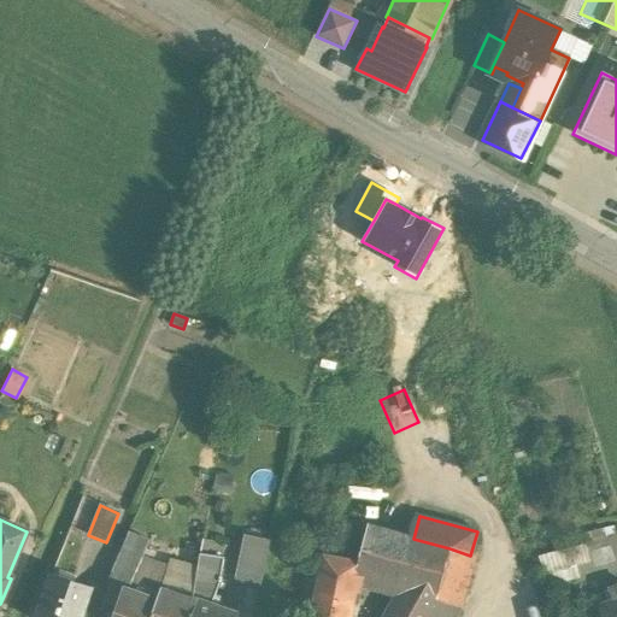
[(413,539),(368,526),(358,564),(354,577),(404,592),(405,592),(435,603),(450,548),(413,539)]
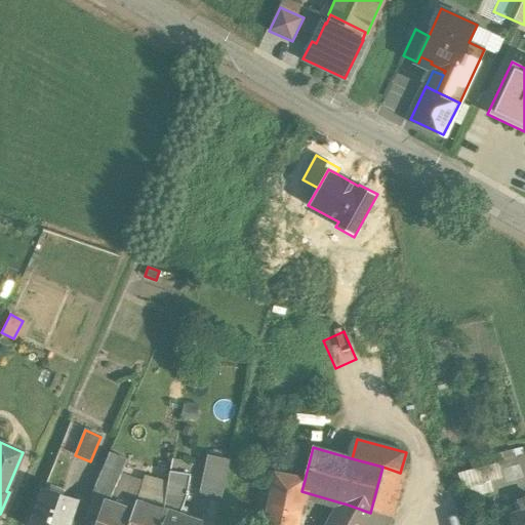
[(522,448),(490,457),(492,466),(524,456),(522,448)]
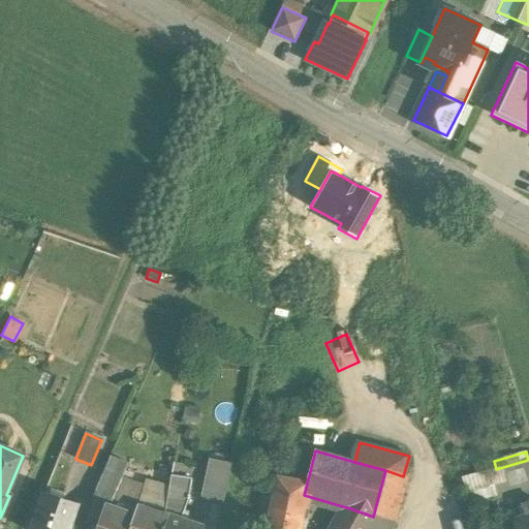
[(110,459),(95,489),(91,502),(102,506),(103,504),(111,507),(123,479),(129,466),(110,459)]
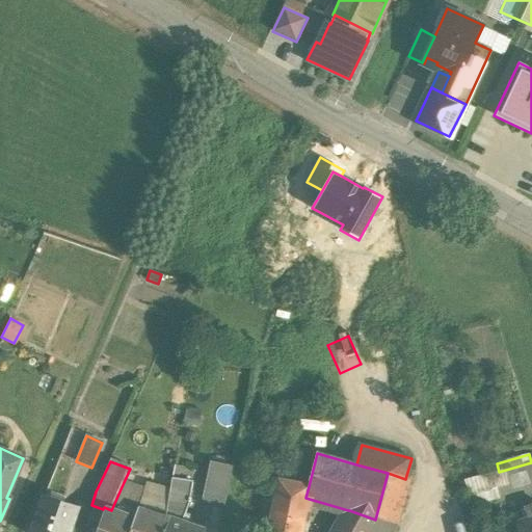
[(232,467),(213,462),(205,501),(223,504),(232,467)]
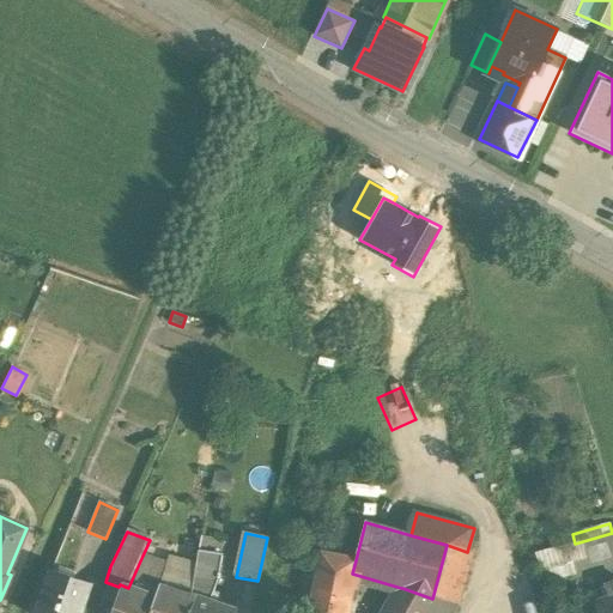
[(447,545),(432,599),(434,599),(424,612),(454,612),(456,610),(472,553),(467,552),(447,545)]
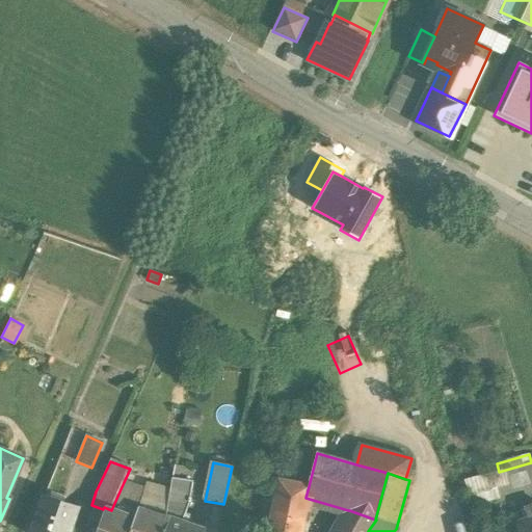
[(491,474),(463,481),(471,507),(498,500),(491,474)]
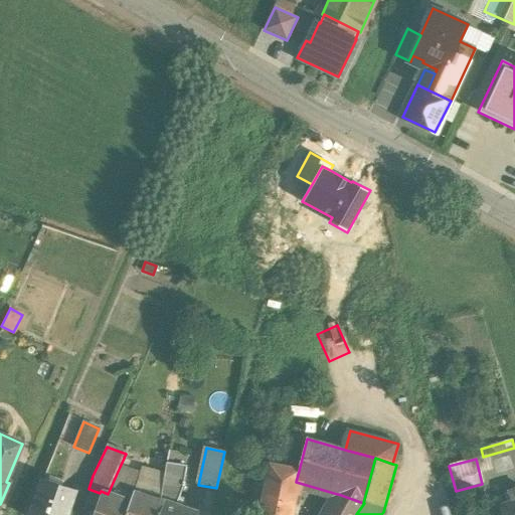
[(187,466),(166,463),(164,474),(160,496),(162,499),(164,501),(165,501),(176,505),(183,486),(184,487),(185,482),(184,482),(187,466)]
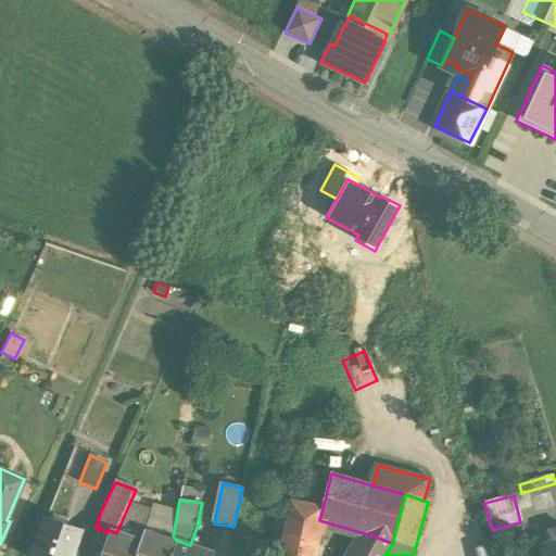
[(323,508),(293,503),(281,555),(312,555),(315,544),(319,520),(323,508)]
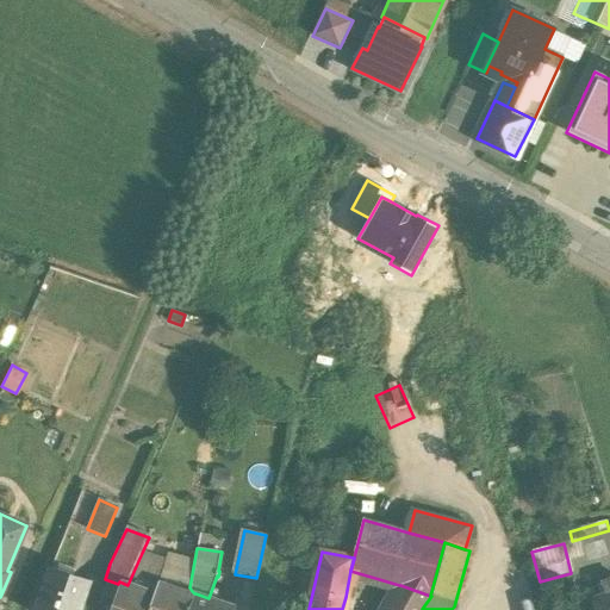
[(142,553),(128,585),(157,595),(161,584),(194,593),(192,591),(190,587),(194,561),(168,555),(167,560),(142,553)]
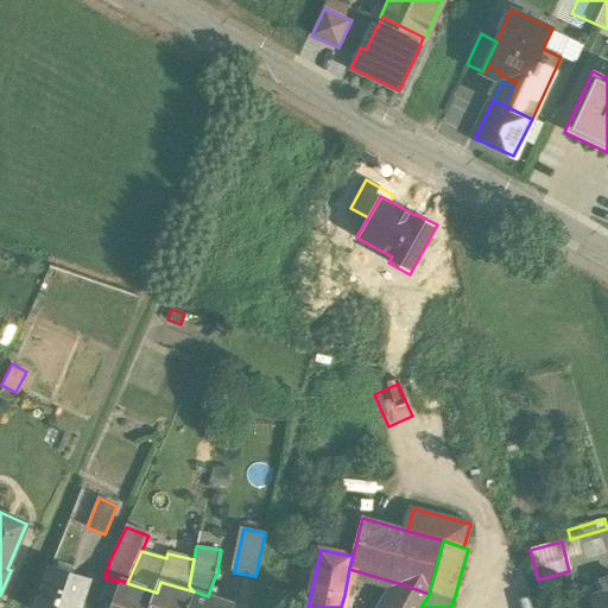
[(78,607),(88,580),(51,567),(36,607),(78,607)]
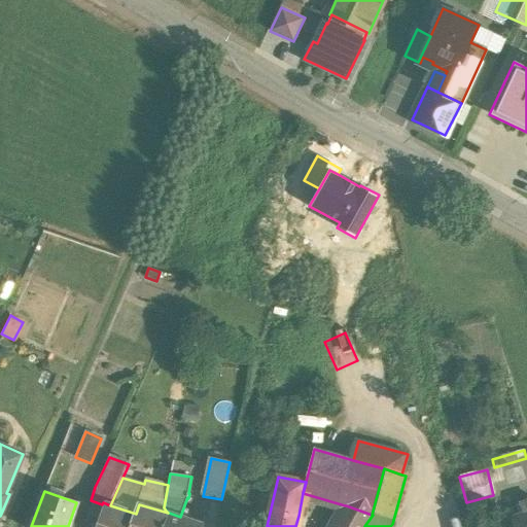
[(309,495),(303,493),(299,516),(304,517),(309,495)]
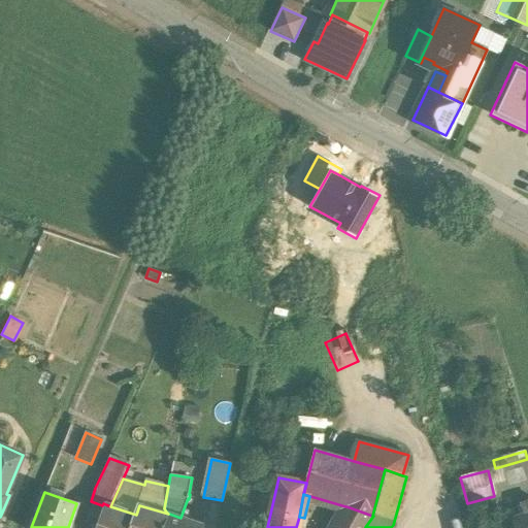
[(110,506),(103,503),(102,505),(94,527),(131,527),(136,515),(110,506)]
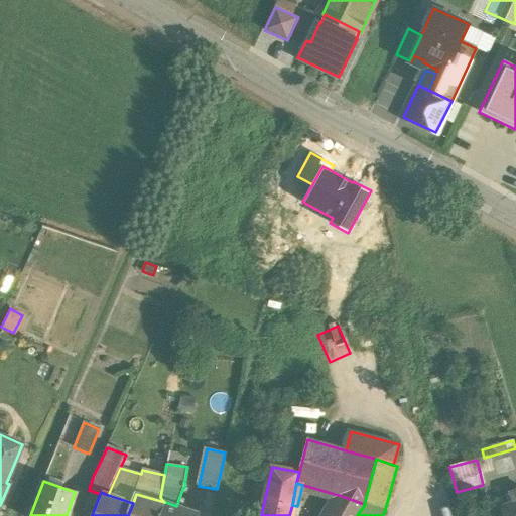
[(509,493),(500,497),(501,507),(512,503),(509,494),(509,493)]
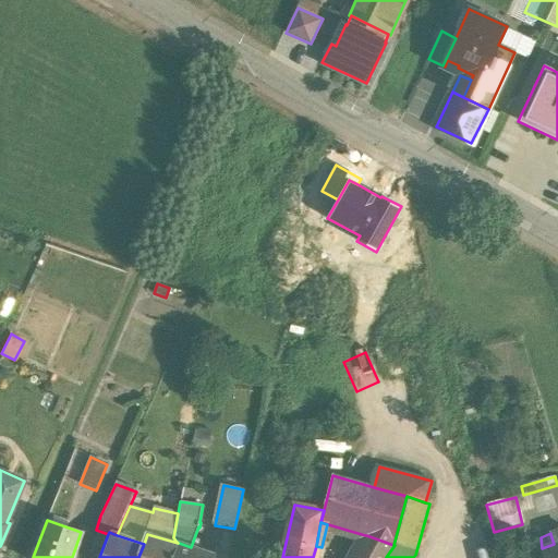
[(178,543),(147,534),(144,544),(138,557),(172,557),(179,543),(178,543)]
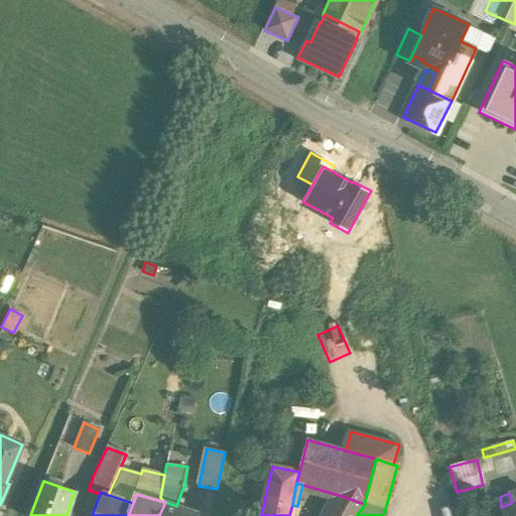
[(326,515),(357,515),(364,504),(339,495),(338,495),(326,515)]
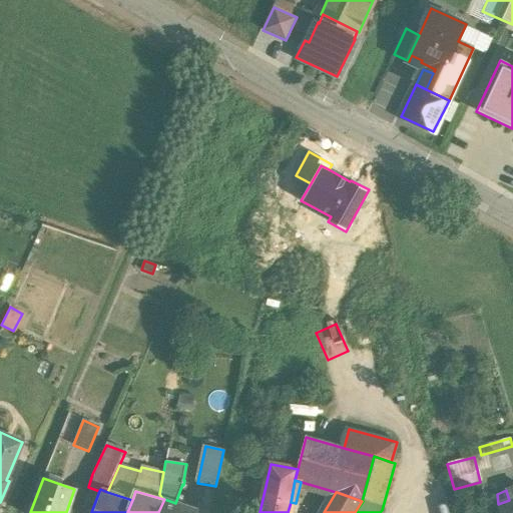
[(498,504),(499,507),(500,512),(512,512),(512,498),(509,500),(498,504)]
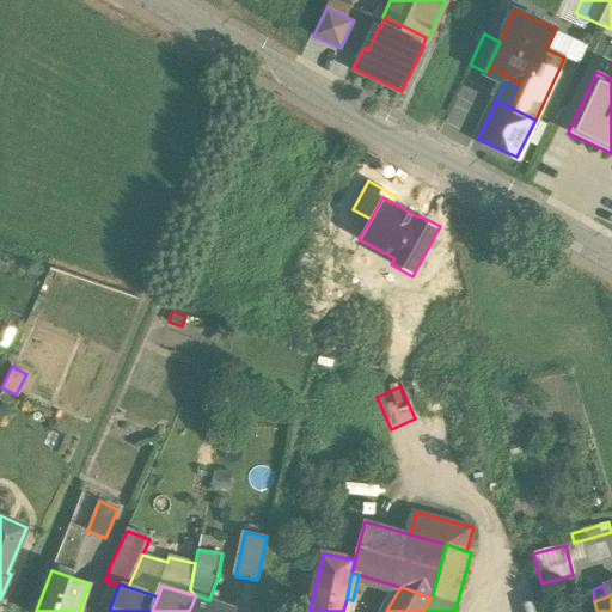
[(209,600),(196,595),(189,611),(233,611),(234,611),(209,600)]
